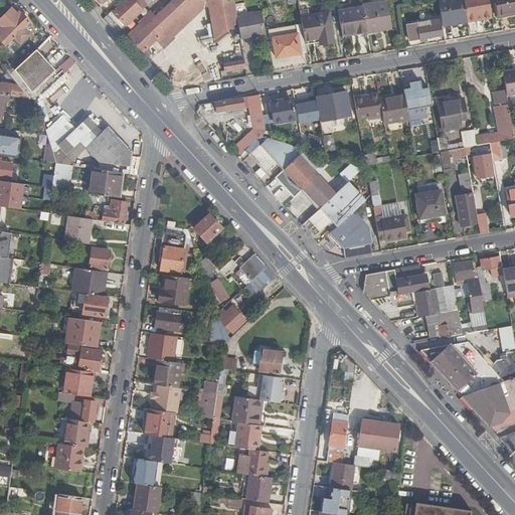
[(142,10),(132,0),(125,0),(107,17),(121,31),(142,10)]
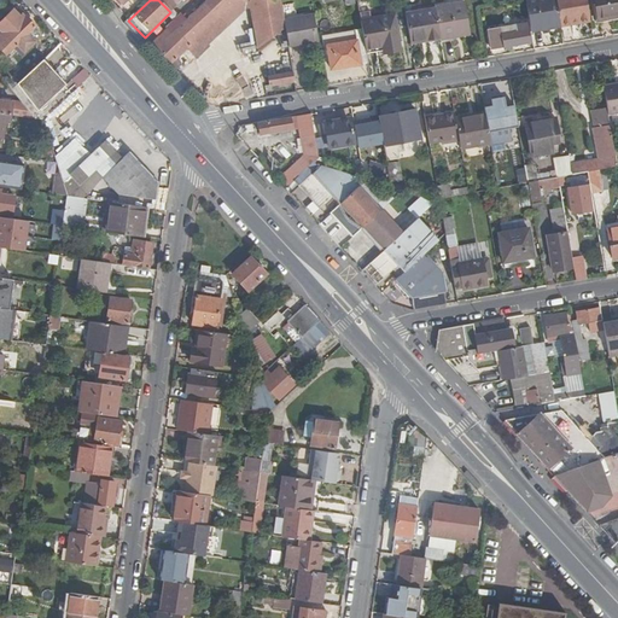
[(193,0),(170,23),(170,24),(173,27),(176,30),(184,23),(207,0),(205,0),(193,0)]
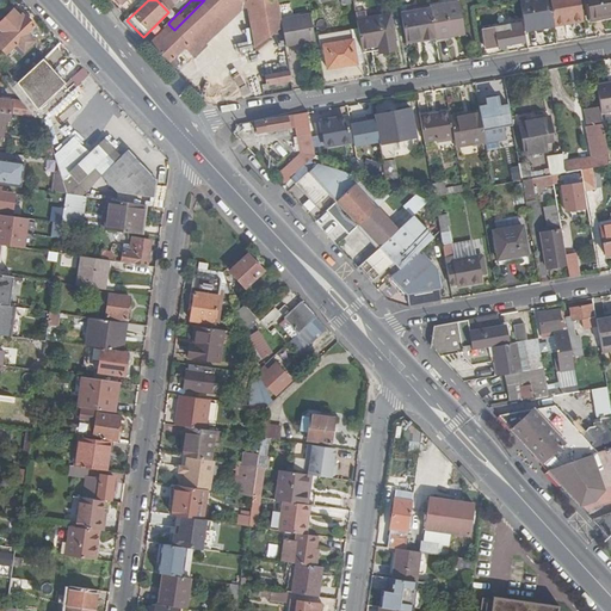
[(246,0),(204,0),(181,23),(204,48),(244,11),(248,10),(246,0)]
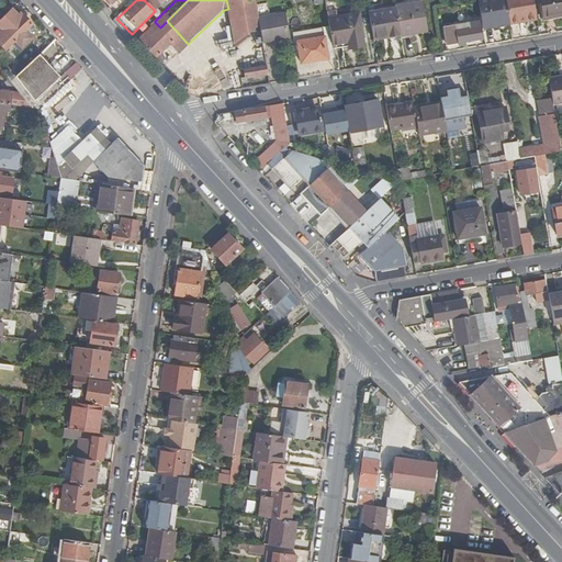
[(260,26),(258,19),(255,0),(226,0),(228,9),(235,45),(260,26)]
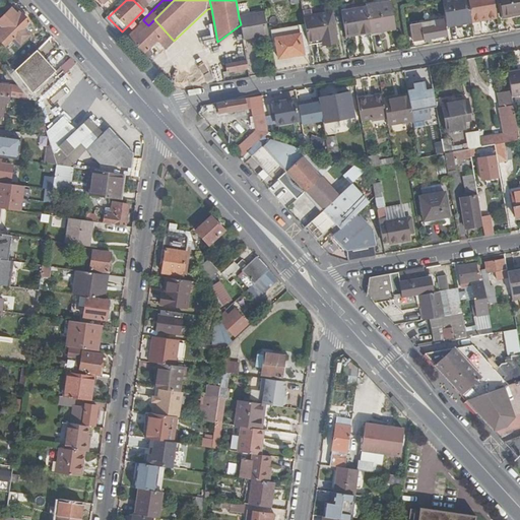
[(468,0),(443,0),(448,26),(458,25),(463,24),(472,22),(468,0)]
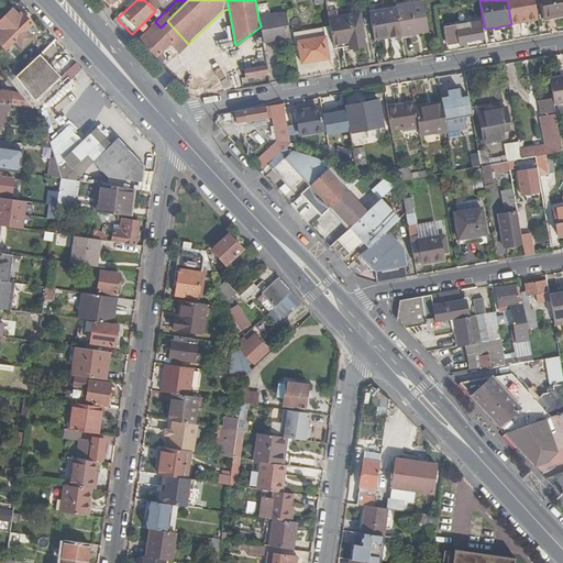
[(523,25),(540,23),(534,0),(507,0),(511,24),(514,32),(525,30),(523,25)]
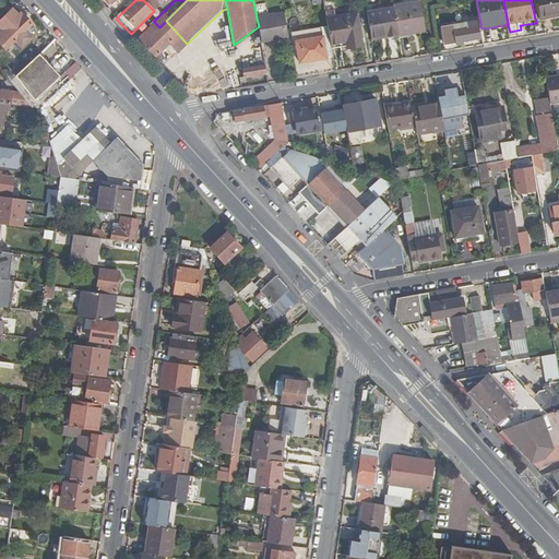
[(558,0),(537,0),(542,19),(558,15),(558,0)]
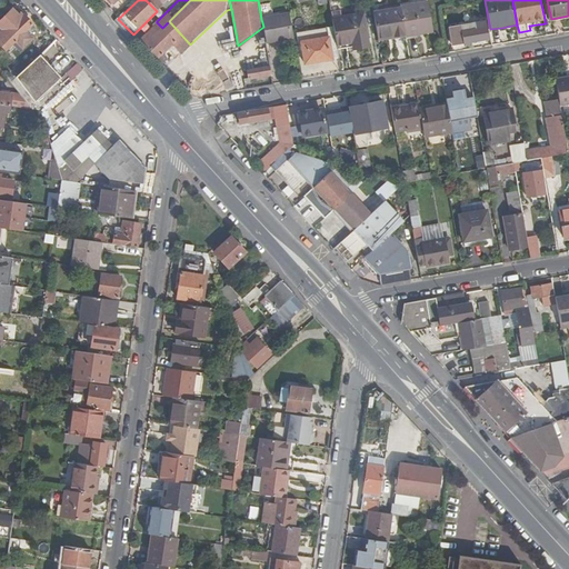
[(407,37),(433,32),(428,2),(401,7),(401,8),(407,37)]
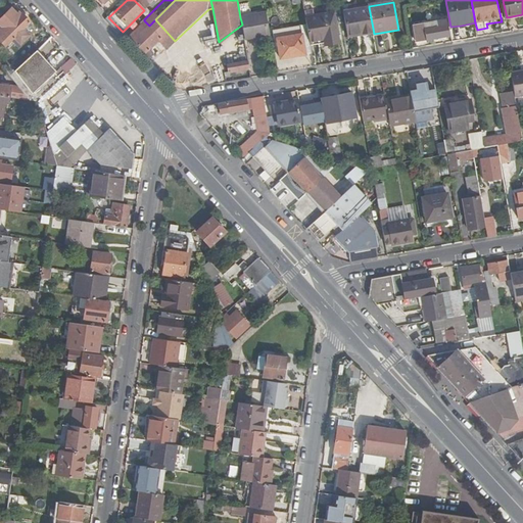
[(374,34),(369,7),(343,11),(347,38),(374,34)]
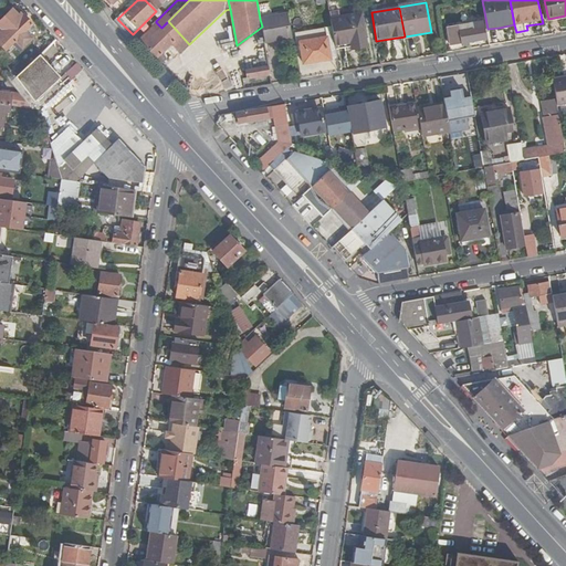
[(0,32),(0,45),(6,51),(14,42),(21,49),(31,39),(25,32),(33,25),(24,16),(21,19),(13,10),(0,22),(0,28),(2,31),(0,32)]
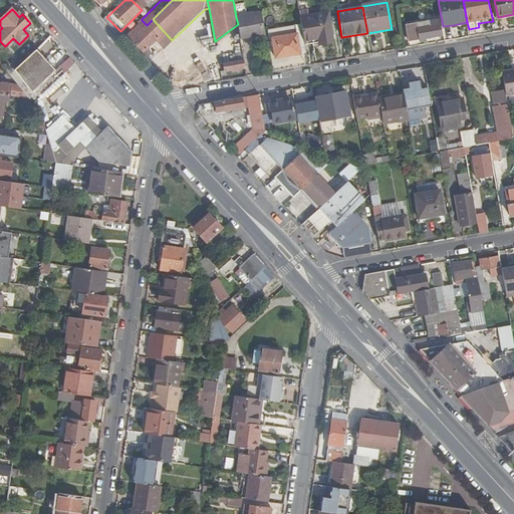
[(302,42),(316,39),(322,39),(323,44),(332,43),(327,12),(298,17),(302,42)]
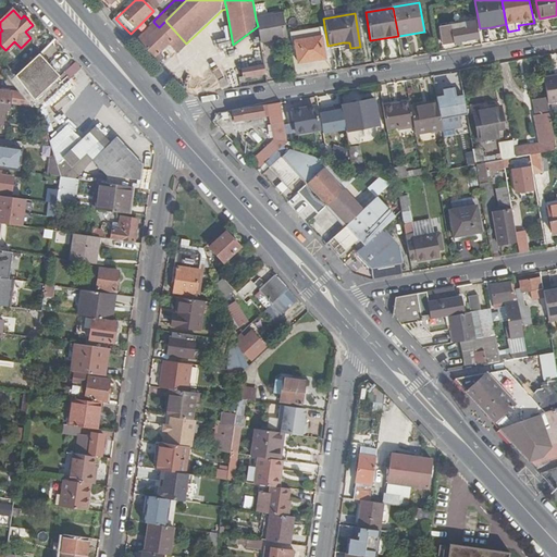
[(283,14),(256,19),(258,26),(260,42),(287,38),(283,14)]
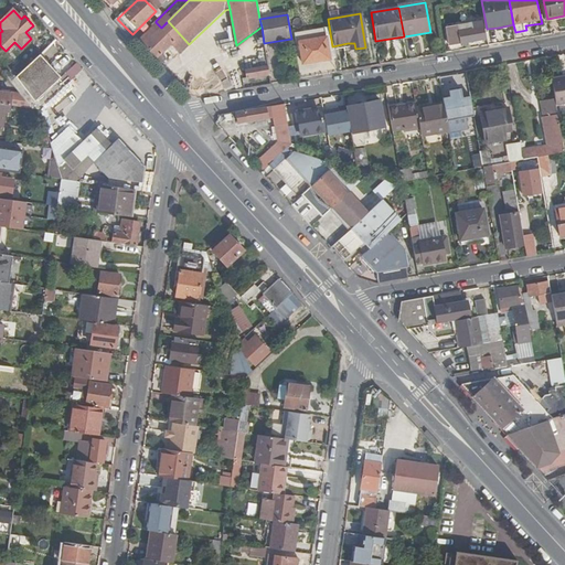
[(132,34),(117,19),(114,22),(128,38),(132,34)]
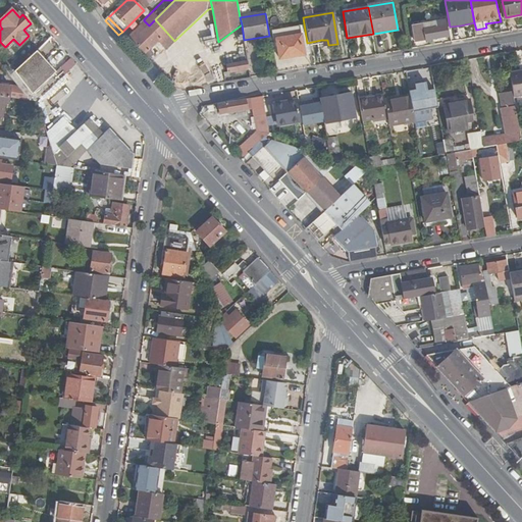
[(307,43),(303,17),(274,22),(275,31),(277,39),(280,59),(309,54),(307,43)]
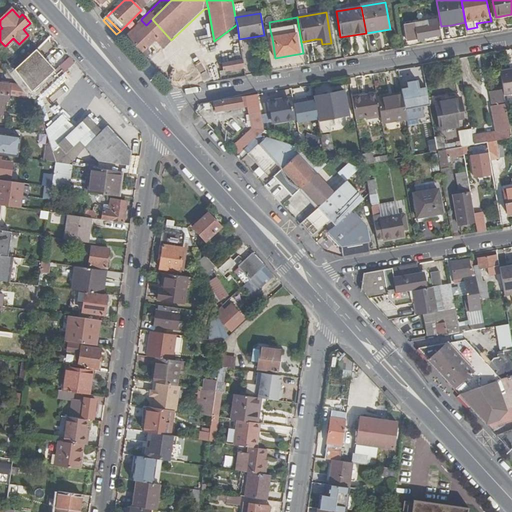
[(171,40),(152,19),(146,25),(143,22),(141,20),(126,35),(143,54),(142,55),(148,61),(153,56),(148,50),(156,42),(161,48),(171,40)]
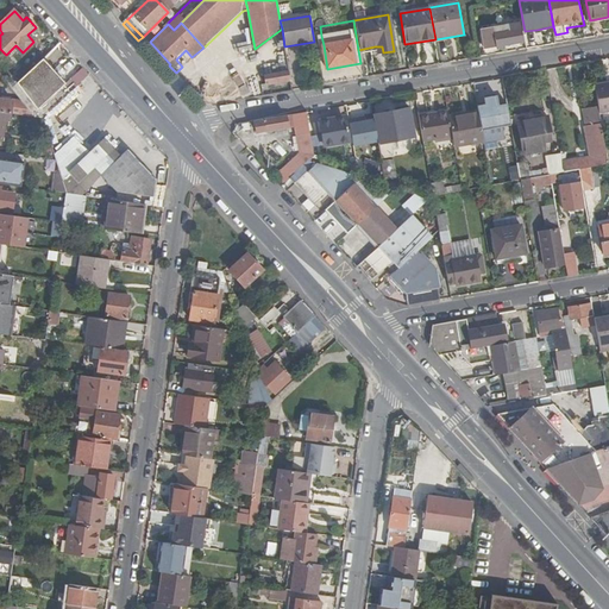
[(519,24),(483,30),(487,48),(522,42),(519,24)]
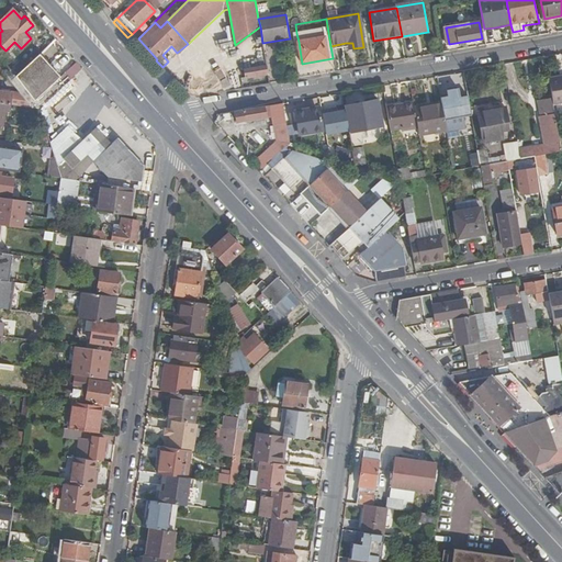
[(163,55),(168,62),(177,53),(171,46),(163,55)]
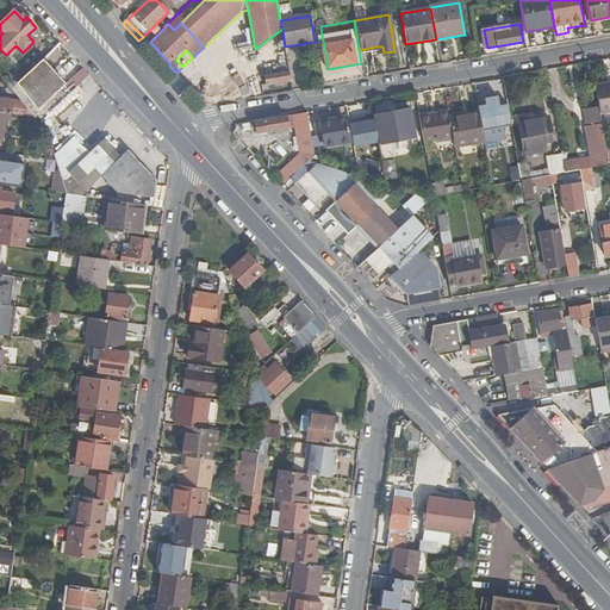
[(43,60),(41,62),(50,72),(51,70),(43,60)]
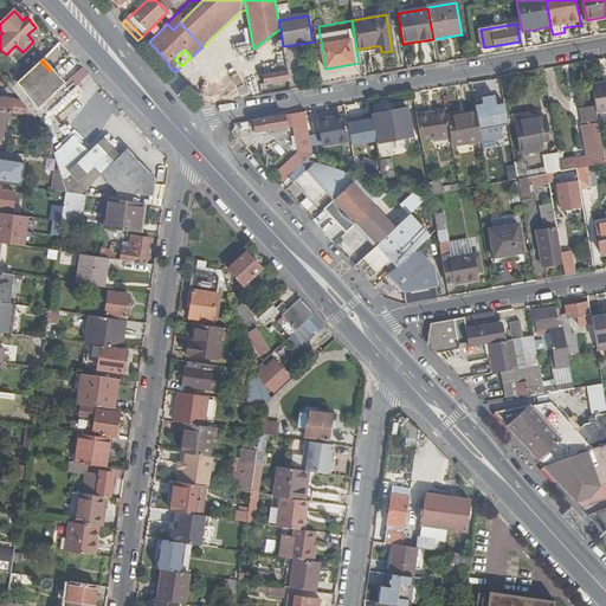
[(65,85),(51,70),(50,71),(40,62),(17,84),(20,88),(45,116),(70,94),(64,86),(65,85)]
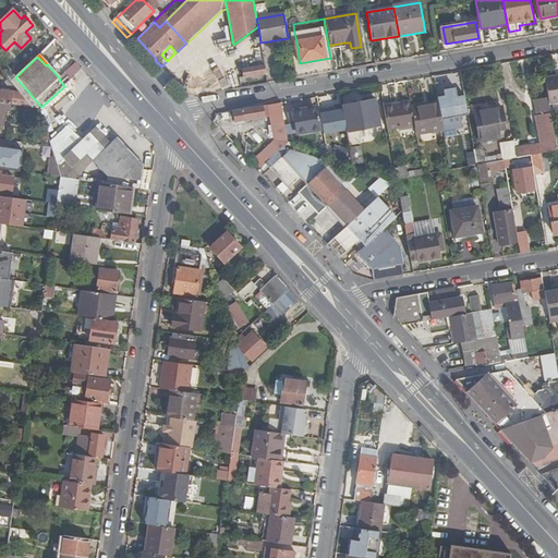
[(266,74),(265,65),(243,69),(244,79),(266,74)]
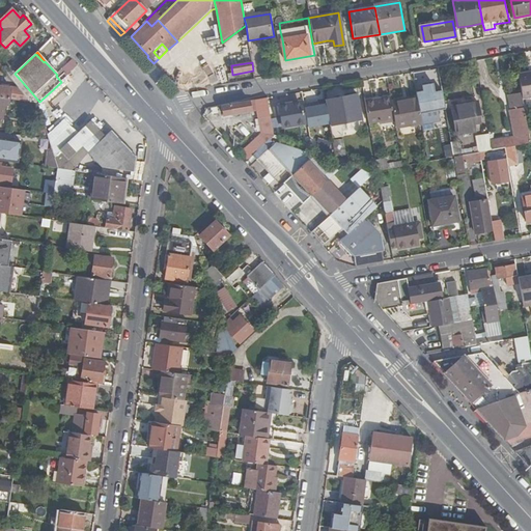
[(523,100),(530,98),(530,75),(519,78),(522,94),(523,100)]
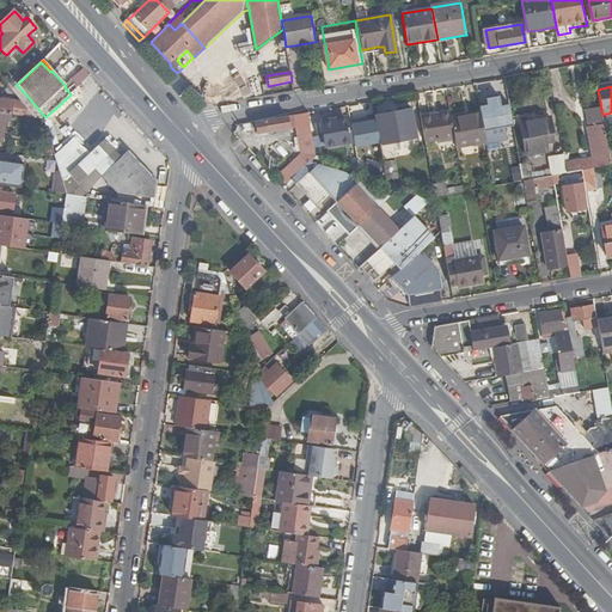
[(23,104),(35,118),(43,120),(46,117),(20,89),(14,93),(23,104)]
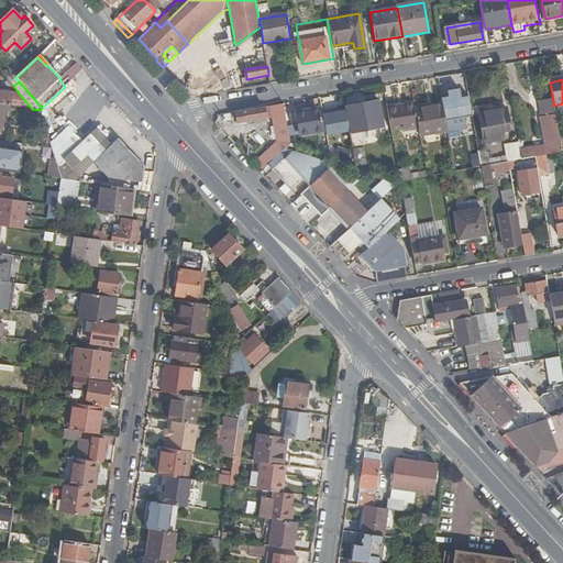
[(0,92),(0,103),(10,106),(32,109),(21,96),(0,92)]
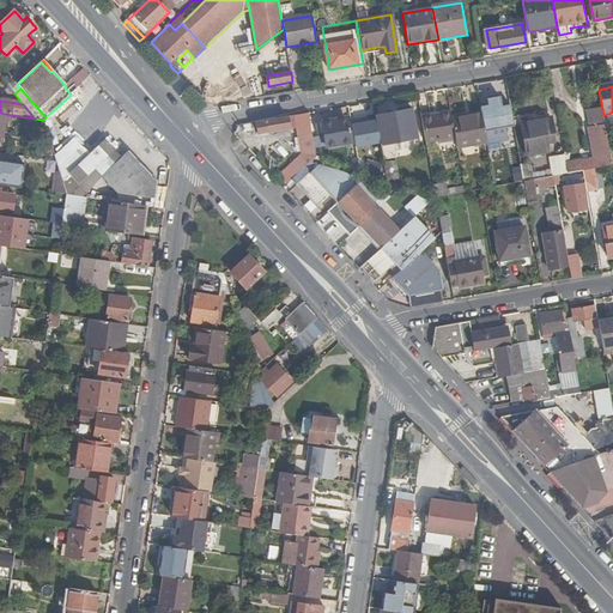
[(480,108),(481,114),(485,132),(505,128),(502,104),(480,108)]
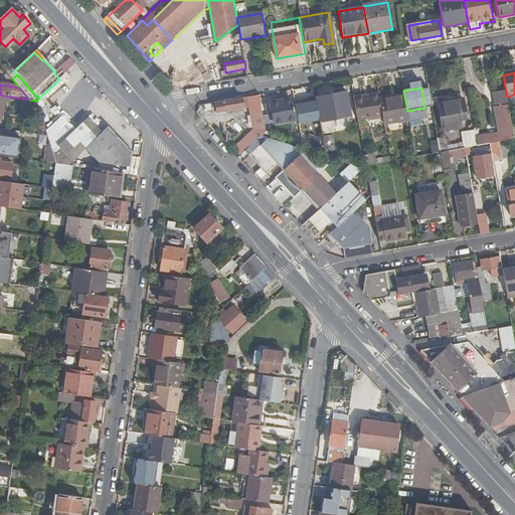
[(347,92),(326,96),(330,116),(350,112),(347,92)]
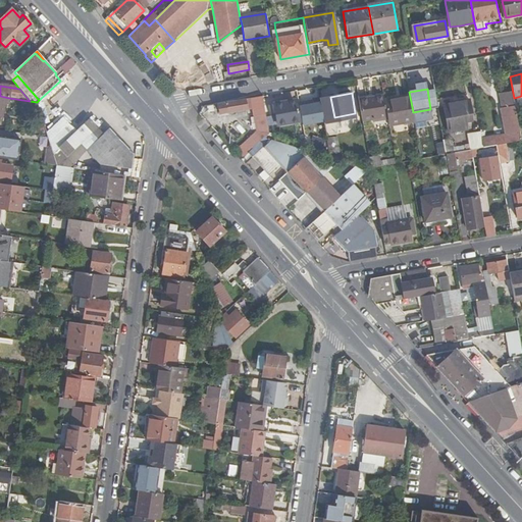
[(521,141),(514,98),(513,93),(499,95),(506,135),(482,139),(484,148),(496,146),(511,143),(521,141)]
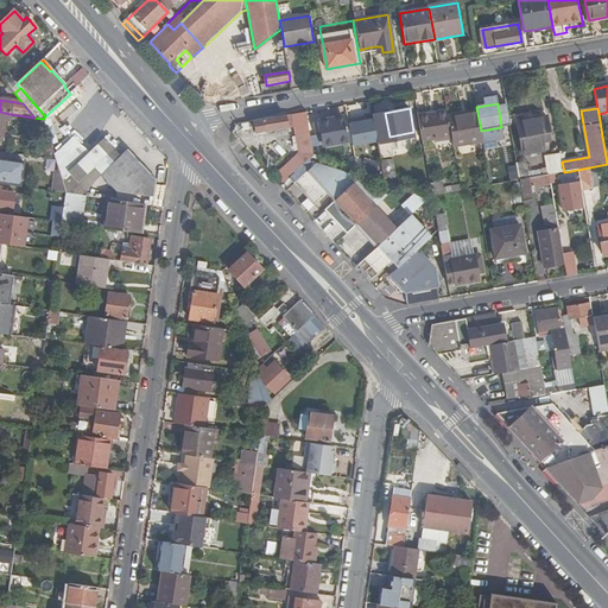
[(11,114),(0,112),(0,141),(2,143),(6,122),(10,122),(11,114)]
